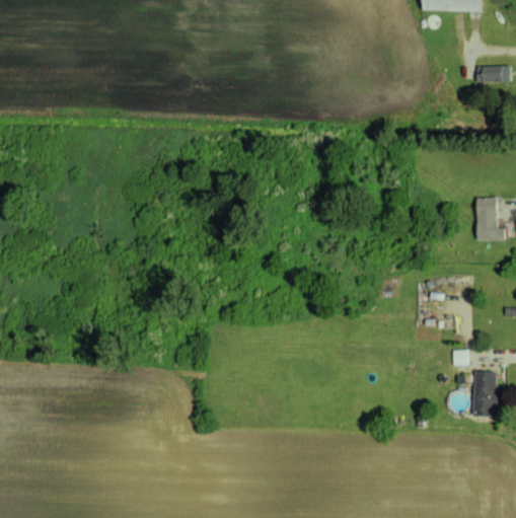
[(423,0),(423,9),(482,10),(482,0),(423,0)]
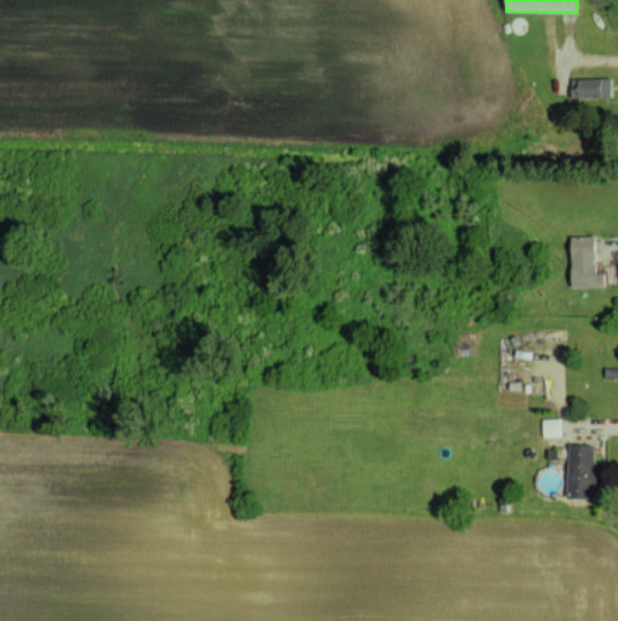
[(610,79),(568,78),(568,97),(608,97),(610,79)]
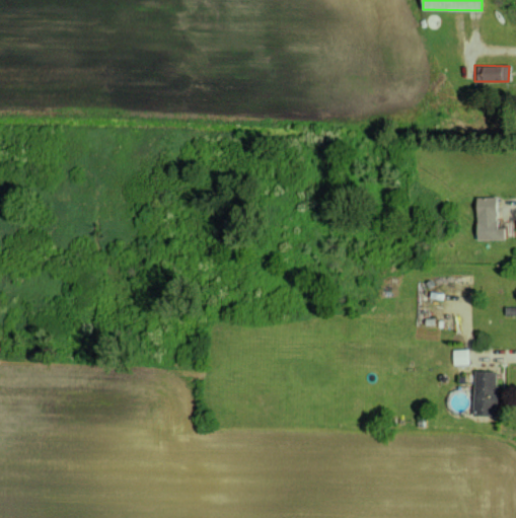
[(504,239),(503,227),(497,227),(496,198),(475,198),(476,240),(504,239)]
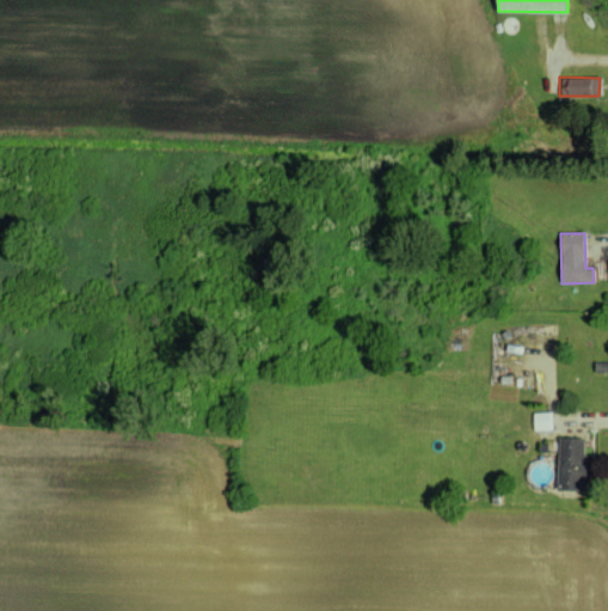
[(532,414),(533,431),(550,431),(548,413),(532,414)]
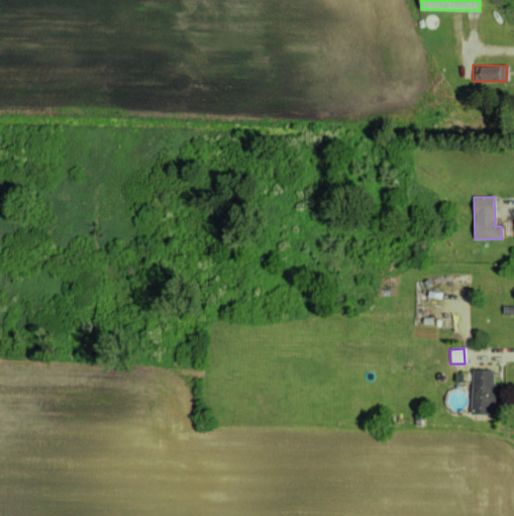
[(496,370),(472,370),(471,413),(495,414),(496,370)]
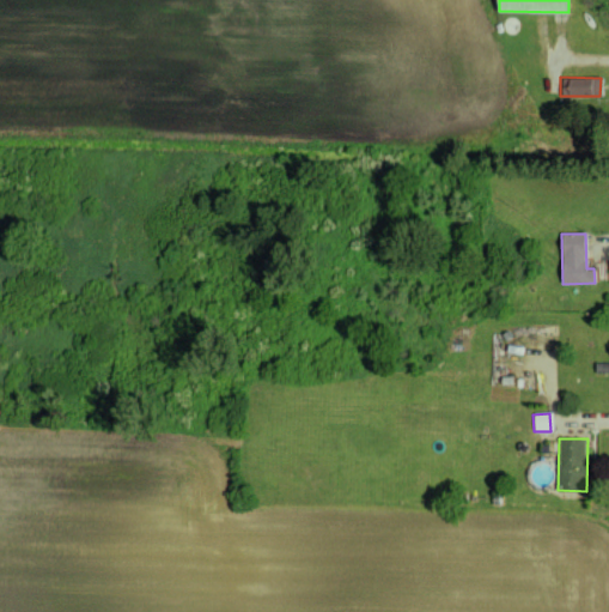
All buildings are outlined.
